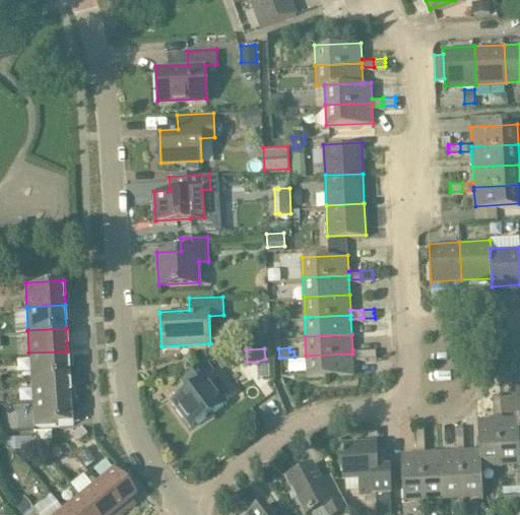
[(352,358),(365,358),(364,348),(352,349),(352,353),(352,358)]
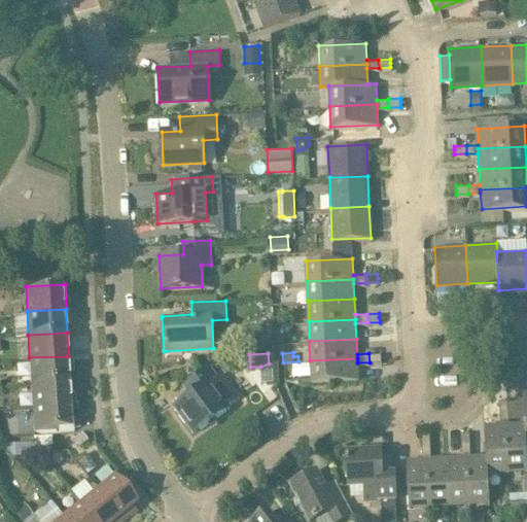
[(369,353),(370,362),(382,361),(381,357),(381,353),(369,353)]
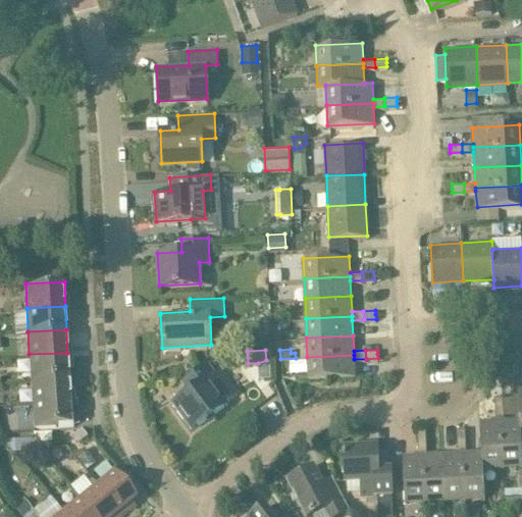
[(67,353),(29,354),(30,377),(68,376),(67,353)]
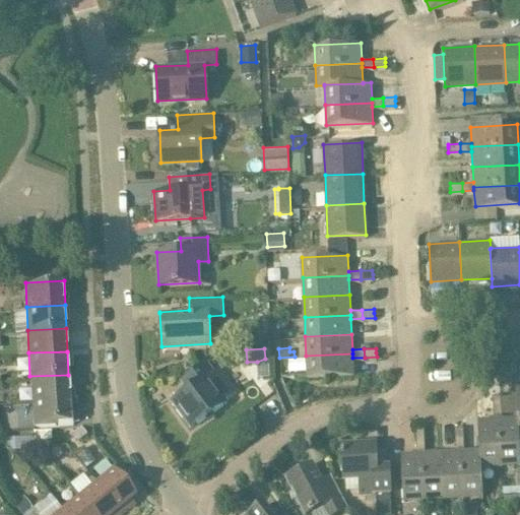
[(352,353),(306,356),(307,376),(353,374),(352,358),(352,353)]
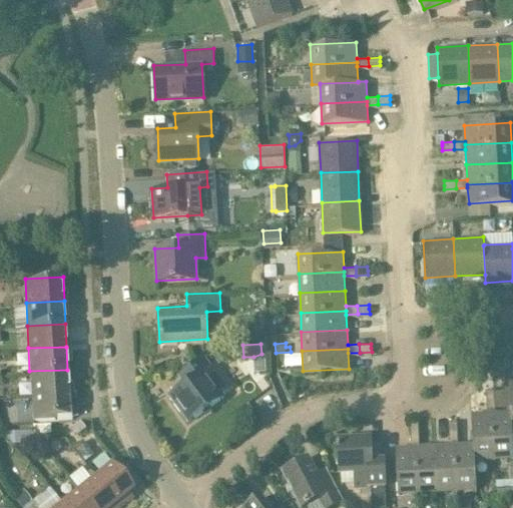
[(203,354),(178,373),(185,382),(169,394),(188,420),(223,394),(204,369),(211,365),(203,354)]
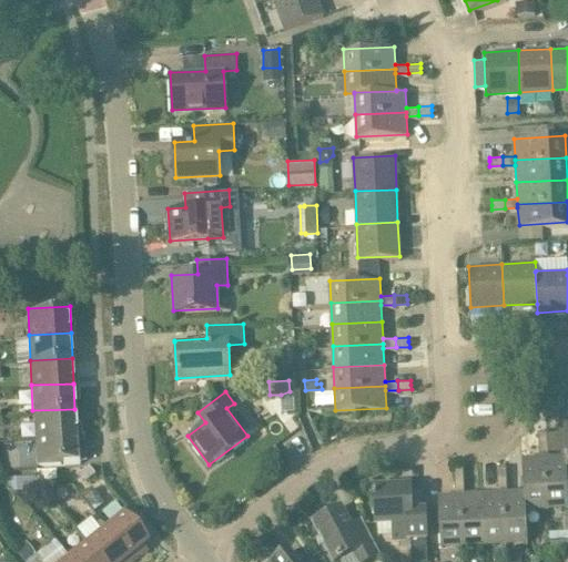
[(74,409),(32,410),(32,436),(75,433),(74,409)]
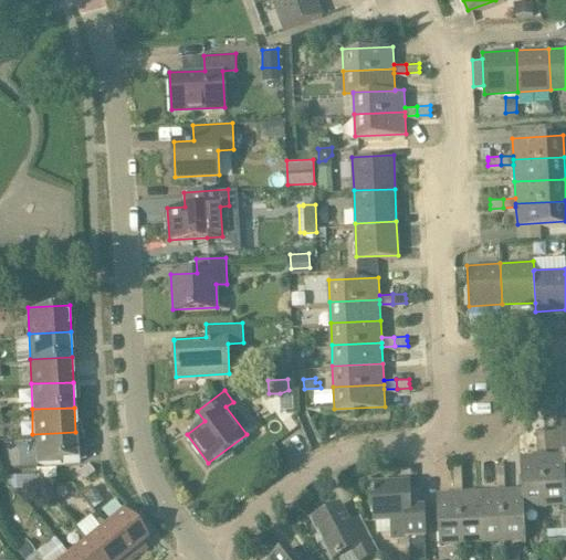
[(545,441),(545,428),(541,428),(536,429),(536,441),(545,441)]
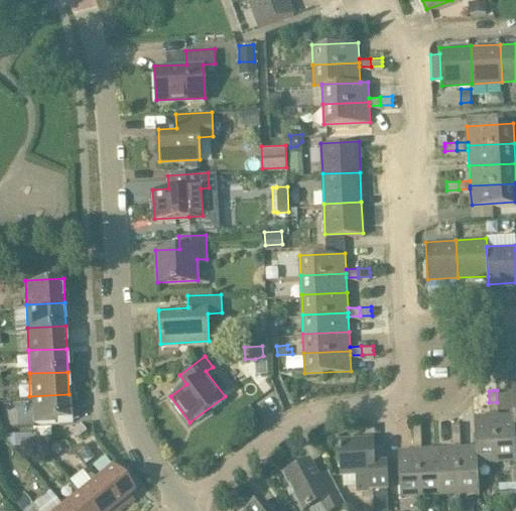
[(69,394),(29,396),(30,419),(70,418),(69,394)]
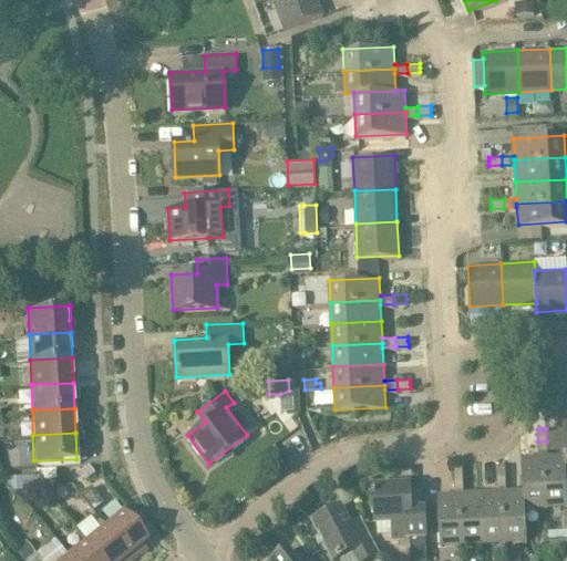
[(538,455),(543,454),(547,454),(546,442),(537,442),(538,455)]
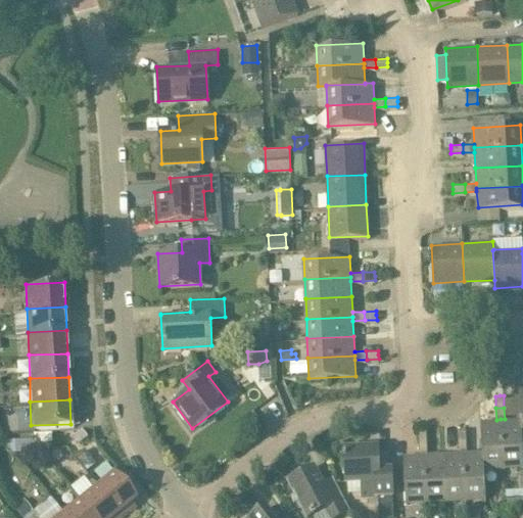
[(522,464),(522,452),(522,434),(521,434),(520,418),(505,419),(501,419),(503,466),(522,464)]
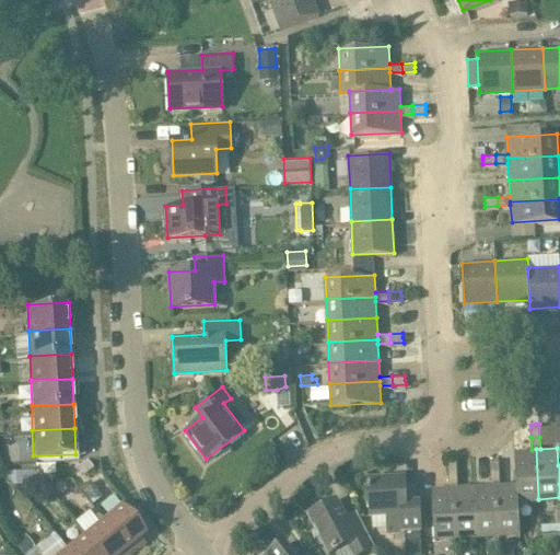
[(514,451),(516,483),(517,501),(518,500),(538,499),(536,449),(532,450),(514,451)]
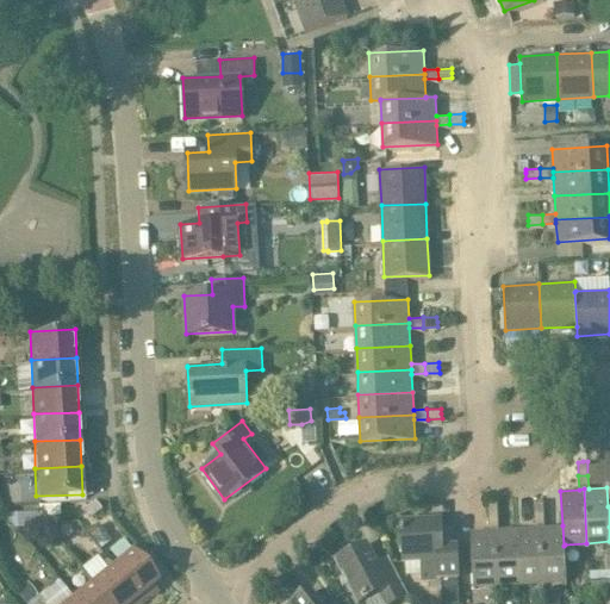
[(95,496),(85,504),(92,512),(103,504),(95,496)]
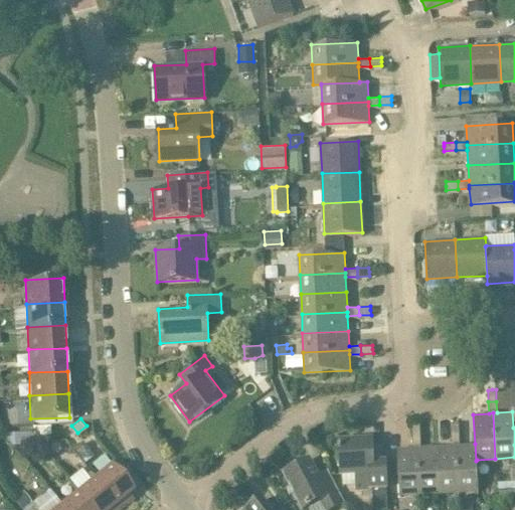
[(459,433),(459,421),(455,421),(450,421),(451,434),(459,433)]
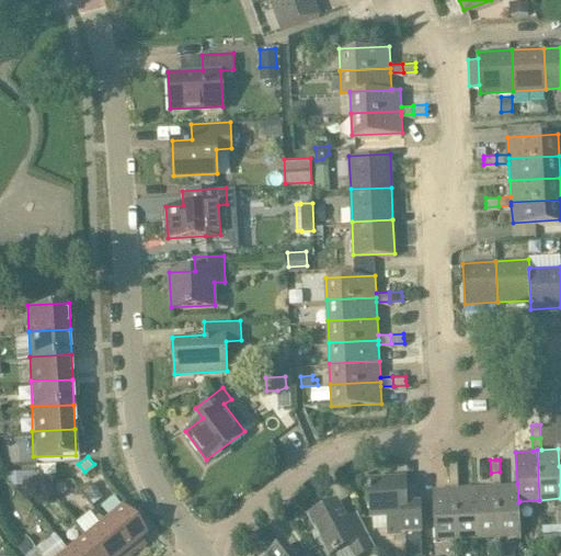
[(449,475),(458,475),(457,462),(453,462),(448,462),(449,475)]
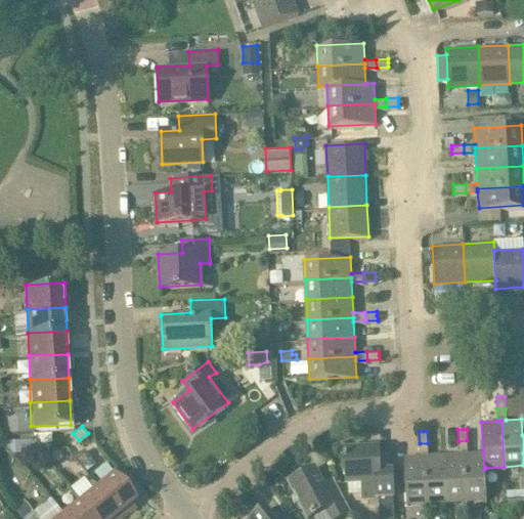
[(460,452),(464,452),(468,452),(467,440),(459,441),(460,452)]
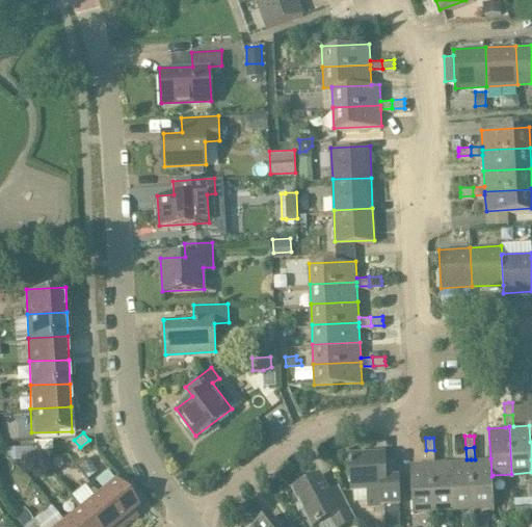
[(350,454),(352,489),(368,488),(369,503),(384,502),(387,525),(400,524),(399,501),(398,474),(384,475),(383,452),(366,453),(365,450),(355,450),(354,454),(350,454)]
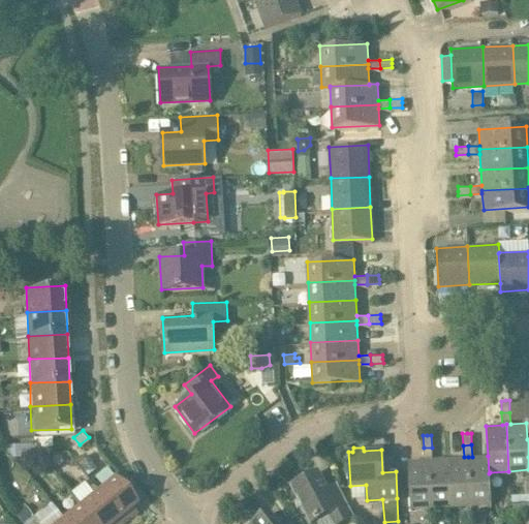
[(432,448),(424,448),(424,459),(428,459),(432,459),(432,448)]
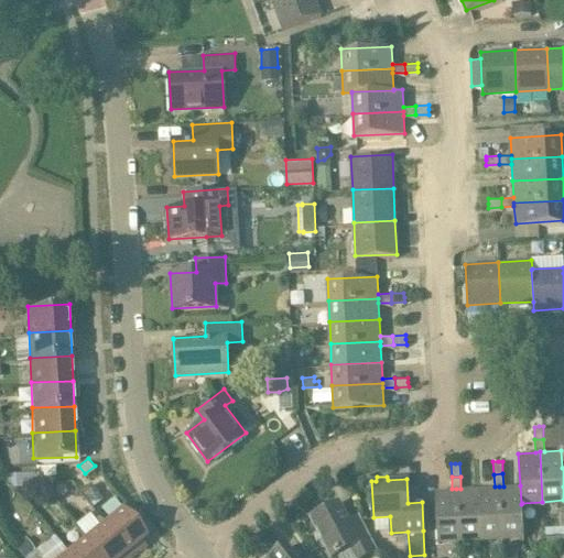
[(523,536),(522,503),(521,504),(520,485),(503,487),(499,487),(501,537),(523,536)]
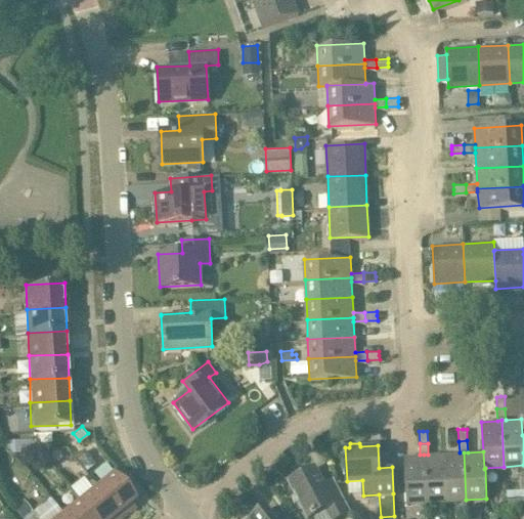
[(444,453),(446,501),(466,500),(464,452),(460,452),(444,453)]
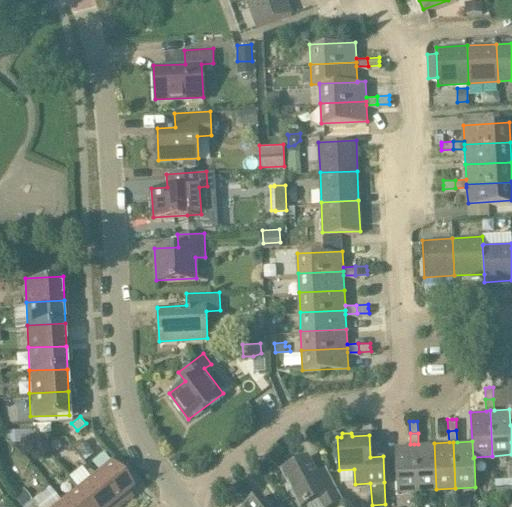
[(414,444),(417,490),(436,489),(434,443),(418,444),(414,444)]
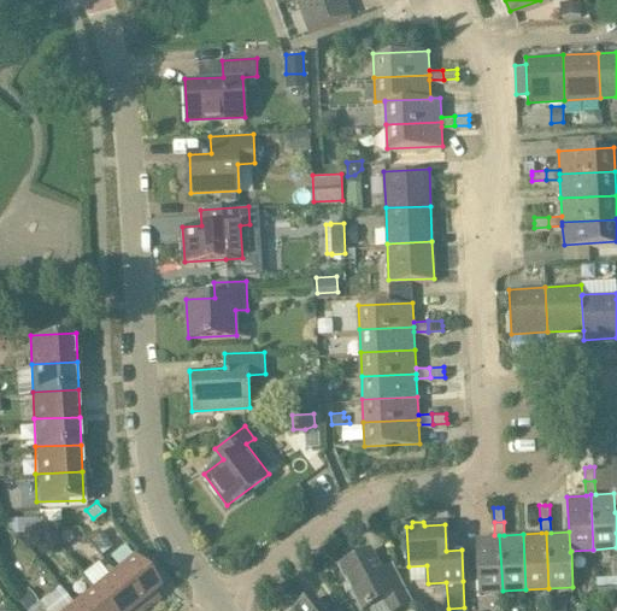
[(499,535),(494,535),(475,536),(479,592),(503,591),(499,535)]
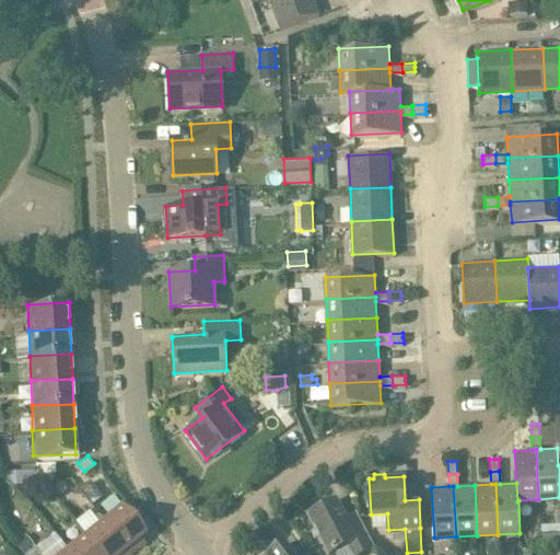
[(336,499),(308,513),(329,553),(335,550),(337,554),(352,554),(374,544),(358,511),(346,517),(336,499)]
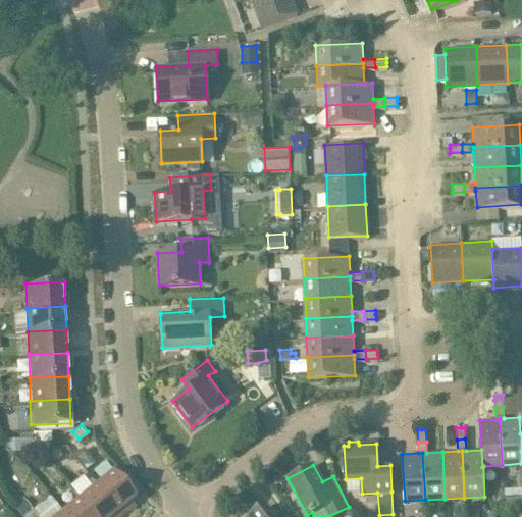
[(97,481),(123,514),(137,504),(134,500),(139,496),(114,467),(97,481)]
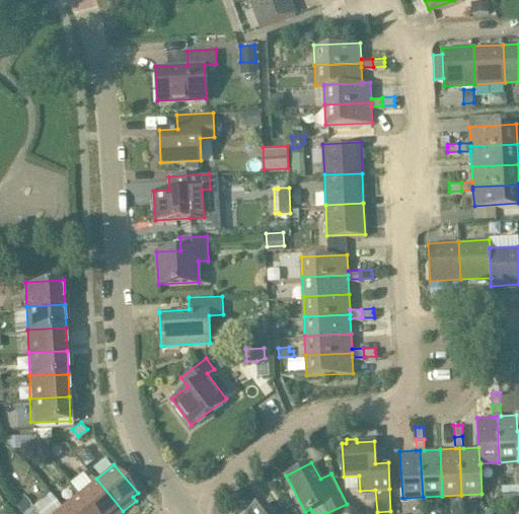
[(79,492),(96,513),(119,513),(123,511),(96,479),(79,492)]
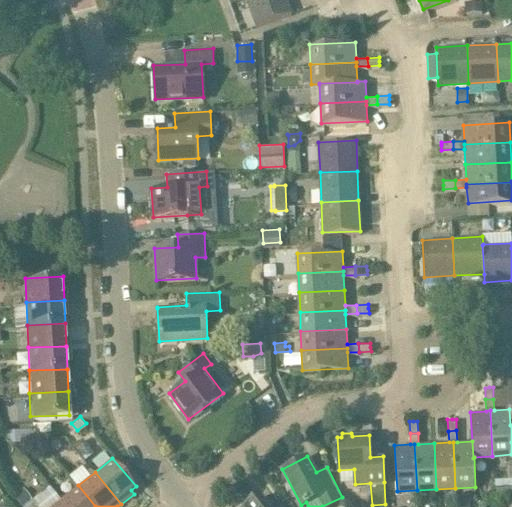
[(61,499),(67,506),(95,506),(78,485),(61,499)]
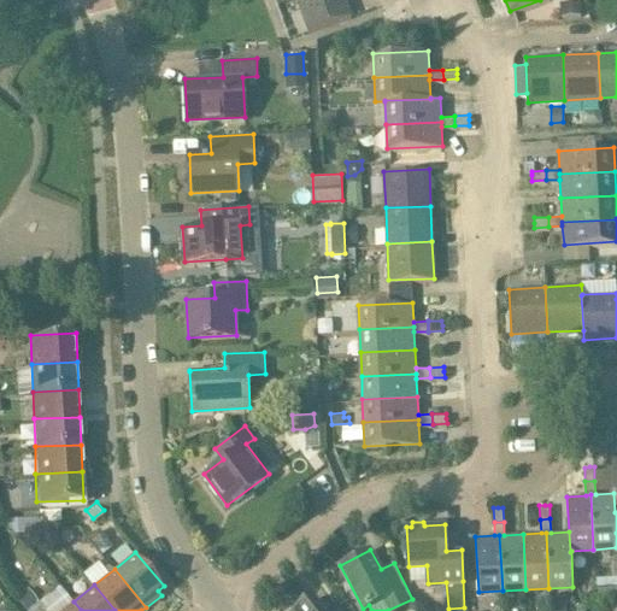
[(295,610),(341,610),(340,609),(338,610),(323,610),(313,598),(295,610)]
